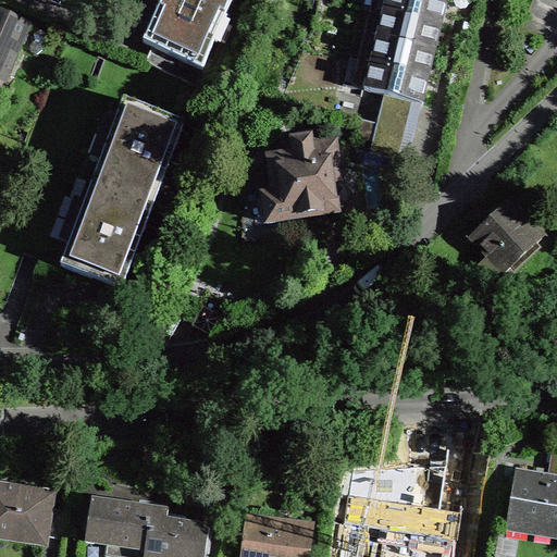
[(232,0),(162,0),(144,44),(202,70),(232,0)]
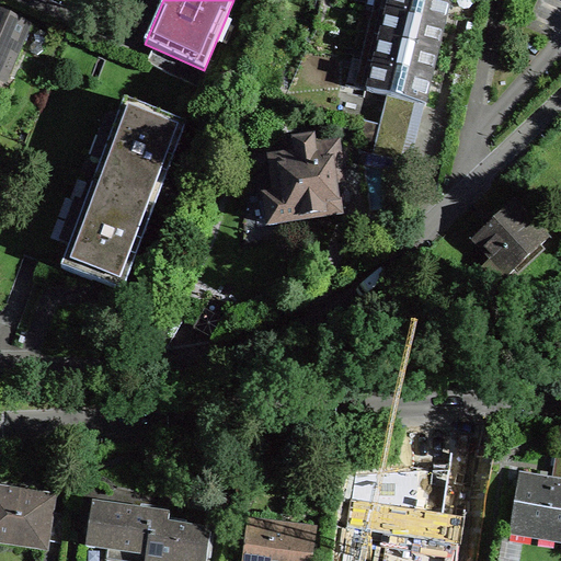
[(369,0),(368,8),(445,26),(447,15),(450,0),(369,0)]
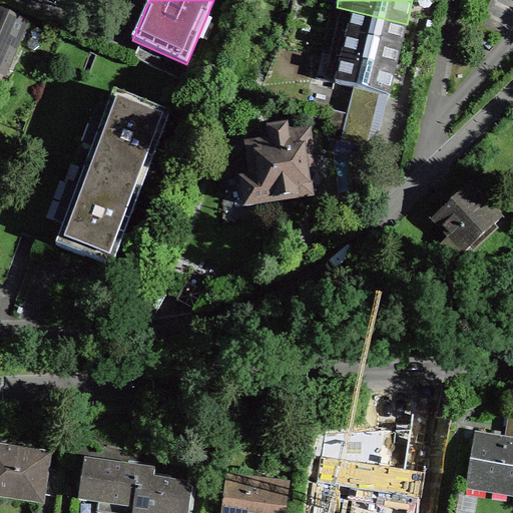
[(331,31),(401,48),(403,39),(407,24),(337,7),(331,31)]
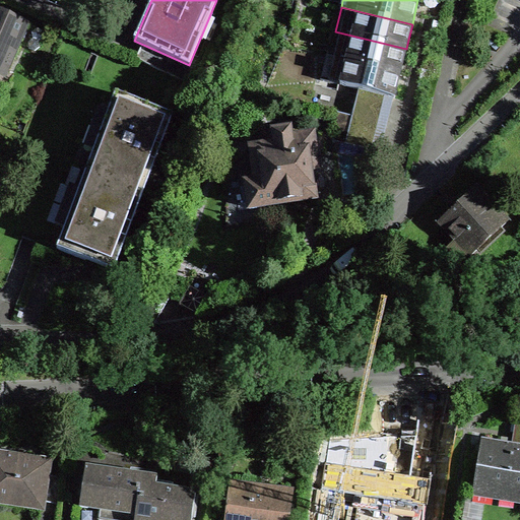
[(0,68),(3,69),(2,70),(6,71),(27,23),(0,11),(0,68)]
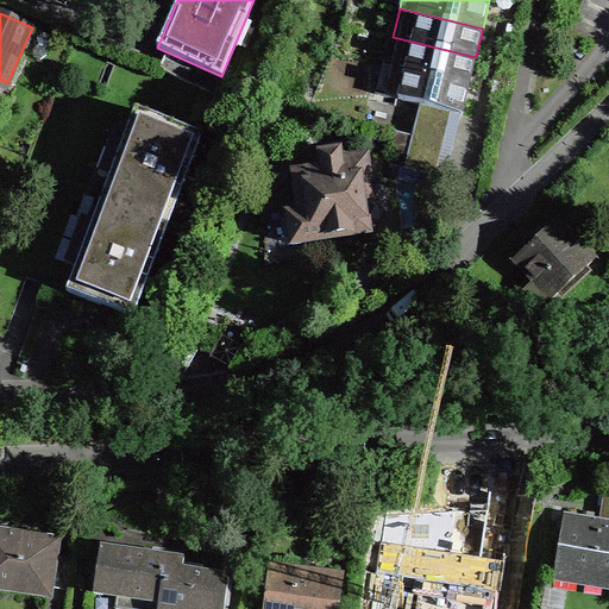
[(471,75),(476,57),(393,37),(385,66),(469,86),(471,75)]
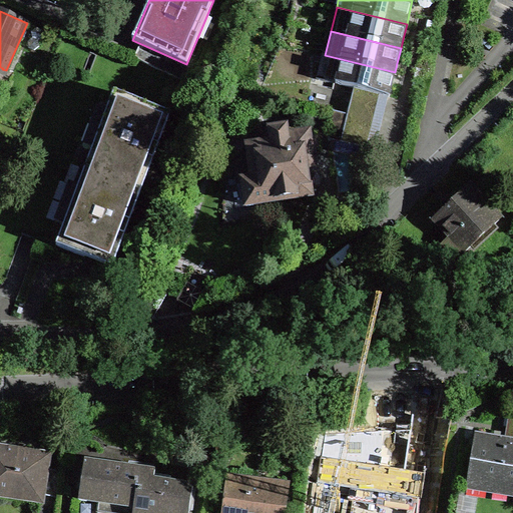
[(319,79),(354,88),(383,95),(389,96),(392,86),(395,72),(325,55),(319,79)]
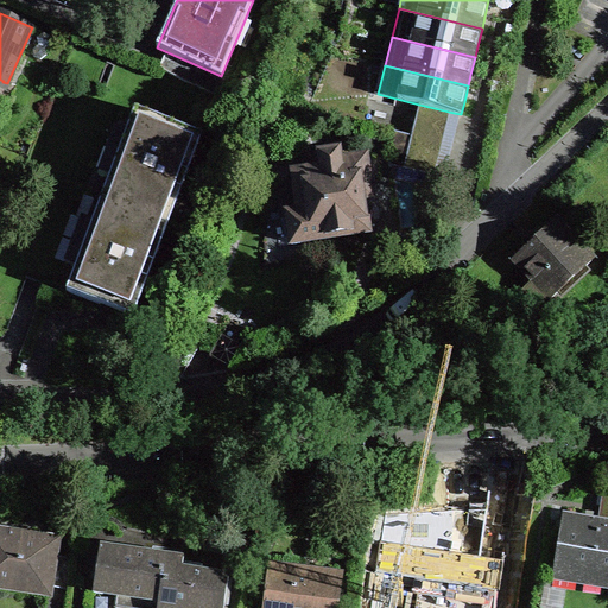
[(404,169),(438,177),(454,113),(419,105),(412,137),(394,132),(398,151),(407,153),(404,169)]
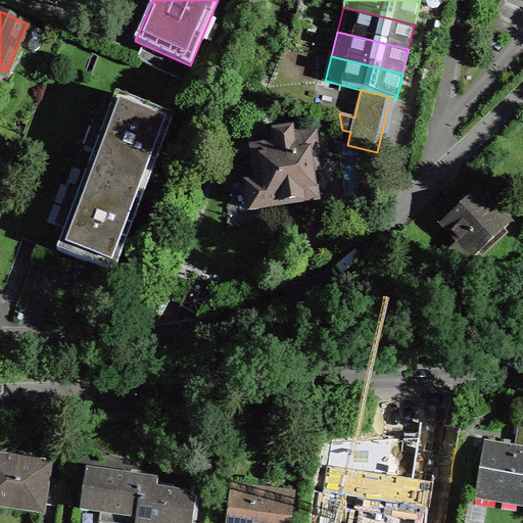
[(116,93),(57,250),(86,262),(114,272),(172,122),(174,114),(116,93)]
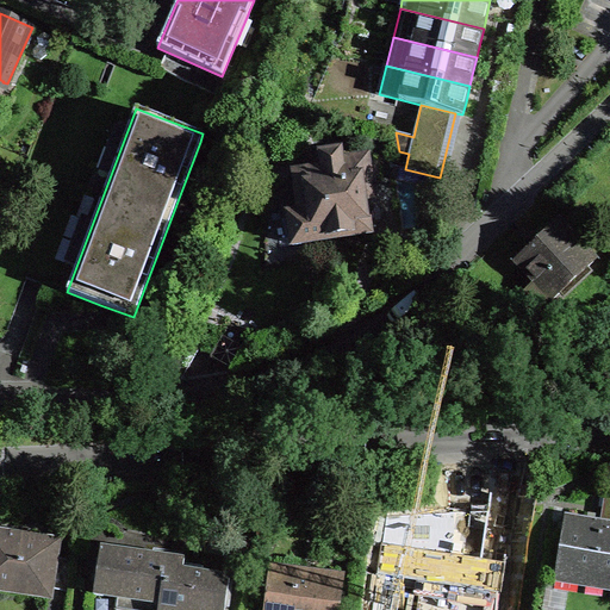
[(288,216),(293,244),(329,238),(369,232),(363,199),(372,198),(367,159),(342,162),(340,151),(321,155),(323,170),(294,174),(300,213),(288,216)]
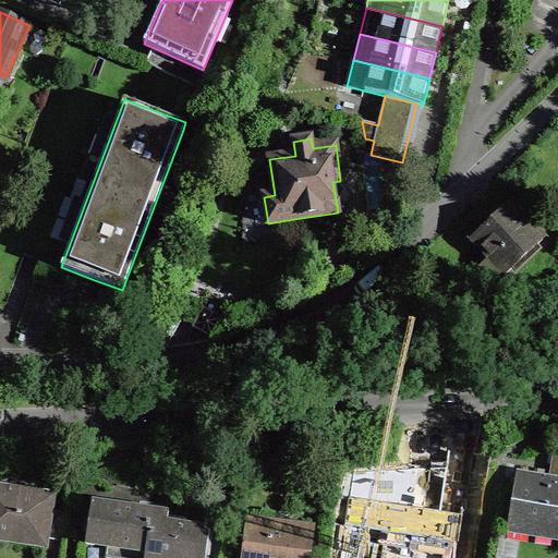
[(489,288),(543,239),(510,204),(478,233),(473,239),(489,257),(474,271),(489,288)]
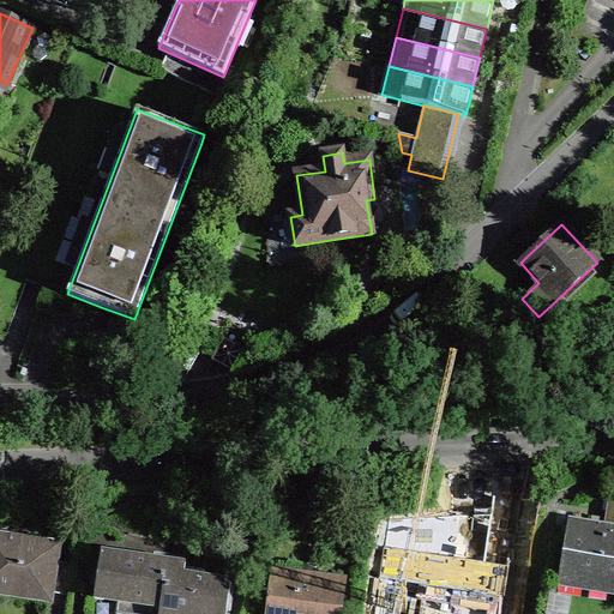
[(613,495),(609,495),(605,523),(584,519),(569,517),(559,577),(613,585),(613,495)]
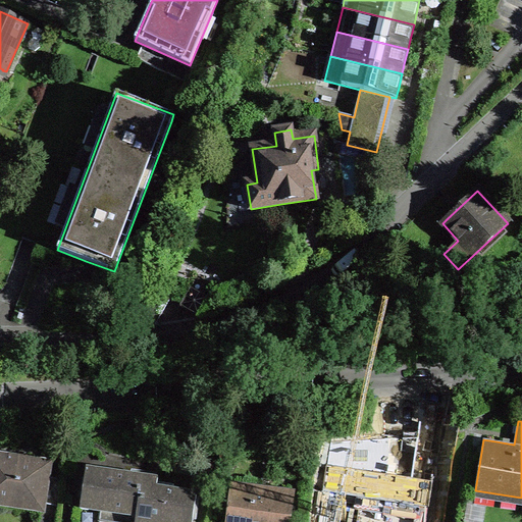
[(380,436),(382,482),(420,472),(418,434),(387,435),(380,436)]
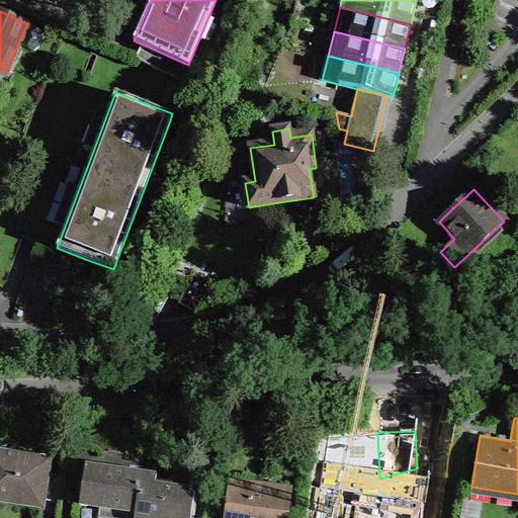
[(329,435),(331,471),(379,479),(377,433),(366,433),(329,435)]
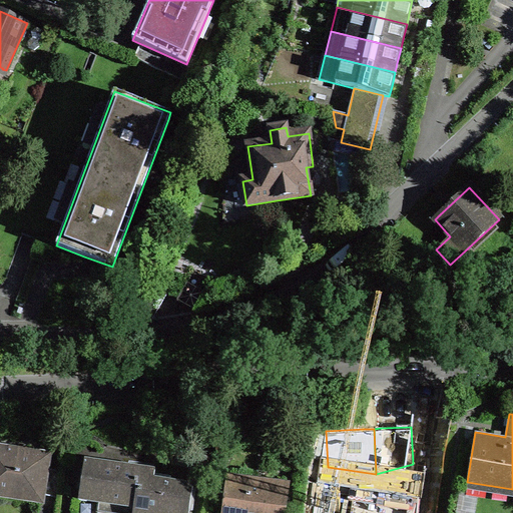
[(0,496),(40,502),(38,512),(55,512),(61,471),(46,469),(49,456),(1,449),(0,448),(0,496)]
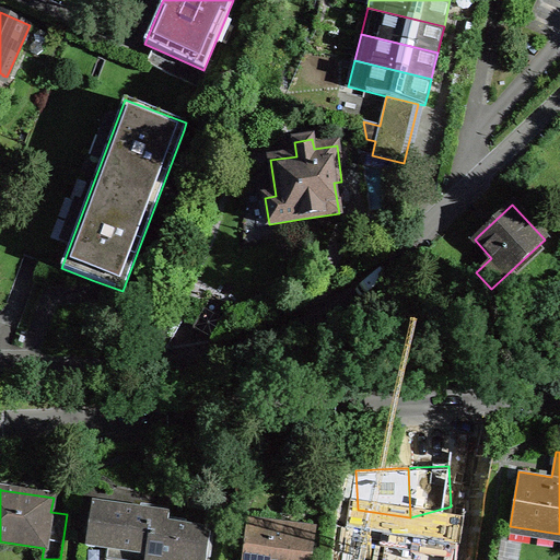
[(92,503),(85,545),(148,553),(153,512),(108,505),(92,503)]
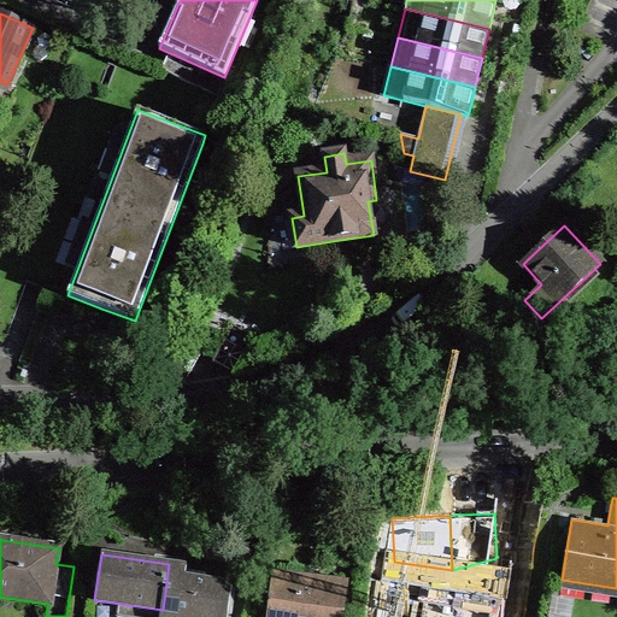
[(184,579),(186,566),(169,564),(163,610),(160,616),(227,616),(231,585),(192,580),(184,579)]
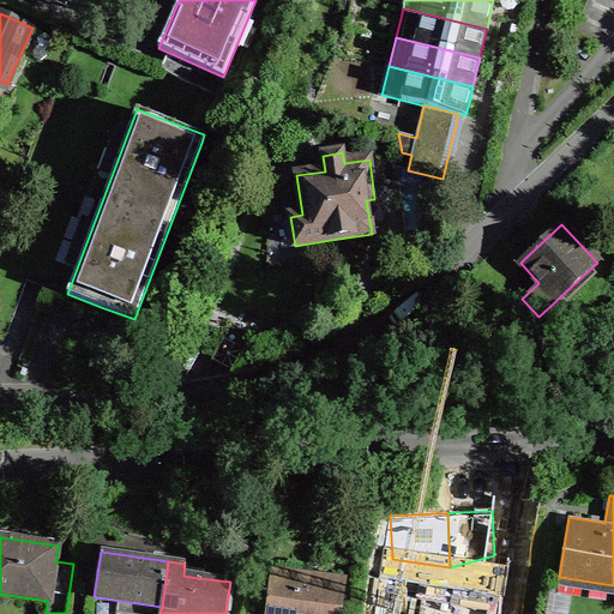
[(266,613),(341,613),(345,581),(343,581),(343,582),(287,575),(275,572),(275,571),(272,571),(266,613)]
